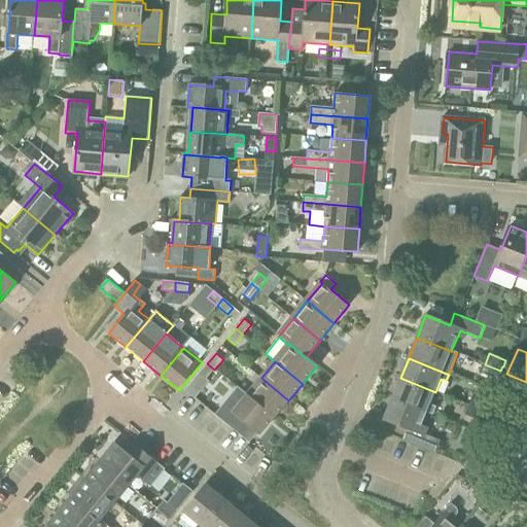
[(207,379),(214,370),(207,363),(185,391),(195,398),(209,382),(207,379)]
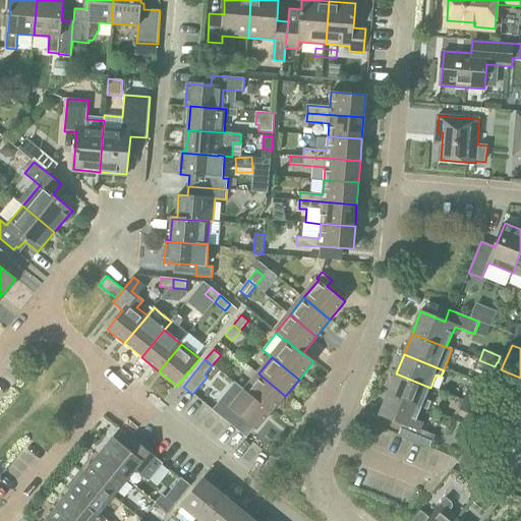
[(491,375),(495,366),(479,360),(475,369),(491,375)]
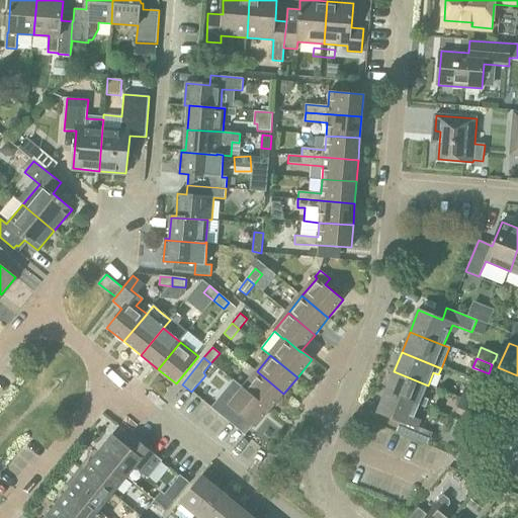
[(283,394),(257,371),(242,390),(269,412),(283,394)]
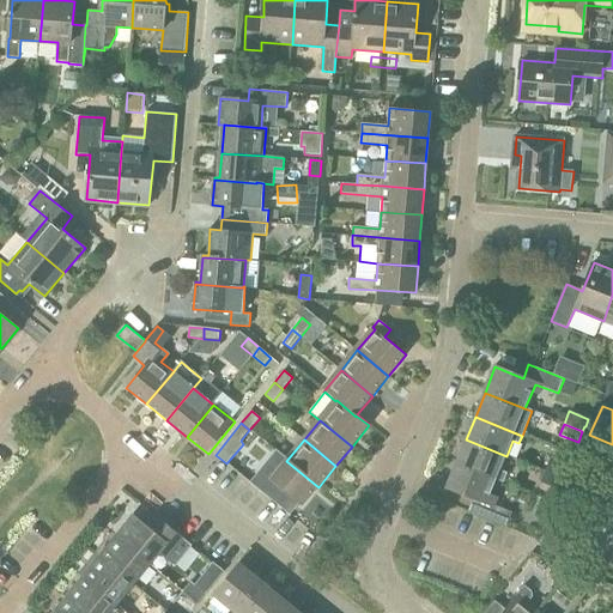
[(456,465),(497,480),(497,479),(503,483),(508,473),(501,471),(507,456),(466,439),(456,465)]
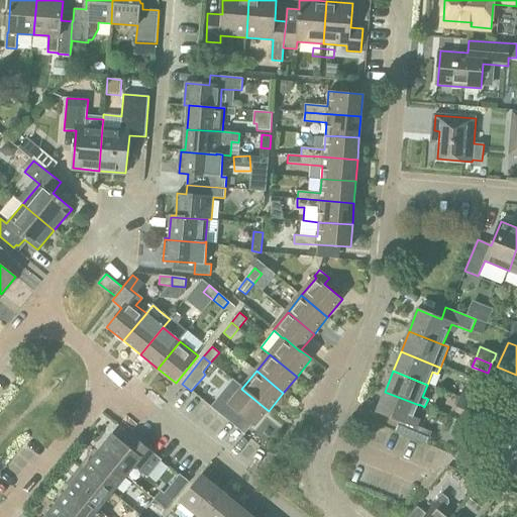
[(269,411),(241,389),(232,381),(211,407),(243,434),(251,425),(254,427),(269,411)]
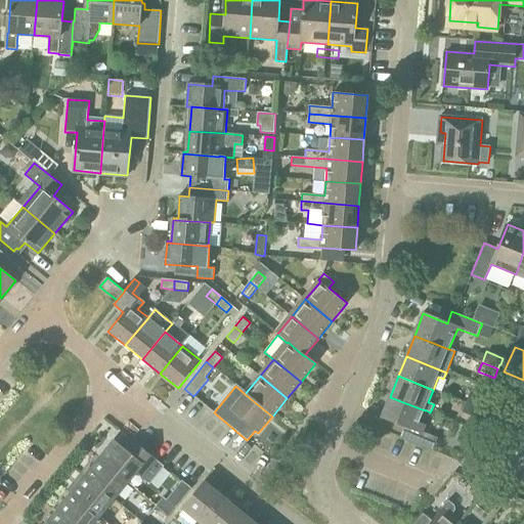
[(466,403),(482,409),(486,399),(470,392),(466,403)]
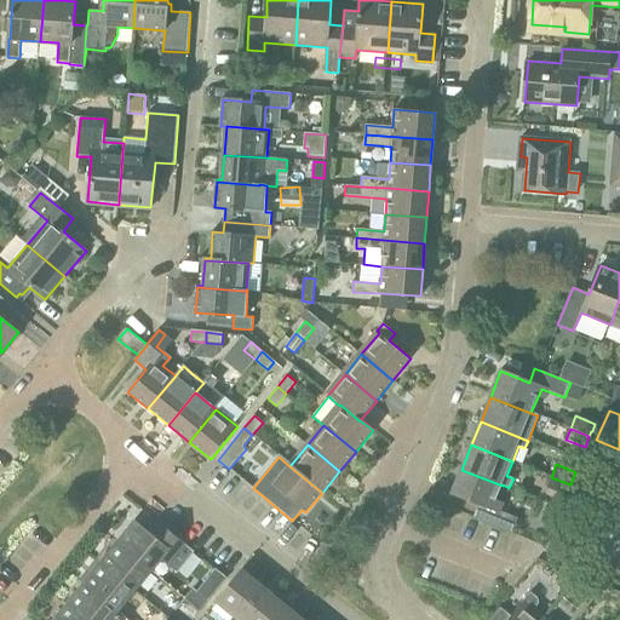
[(481,506),(475,521),(511,535),(517,520),(500,512),(504,505),(495,501),(503,486),(461,470),(451,494),(481,506)]
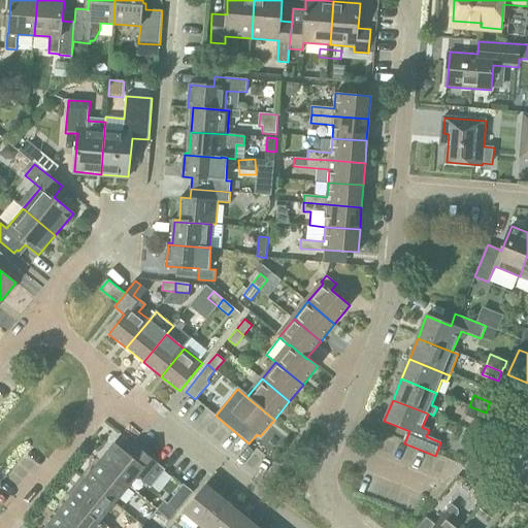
[(482,422),(486,413),(469,406),(465,416),(482,422)]
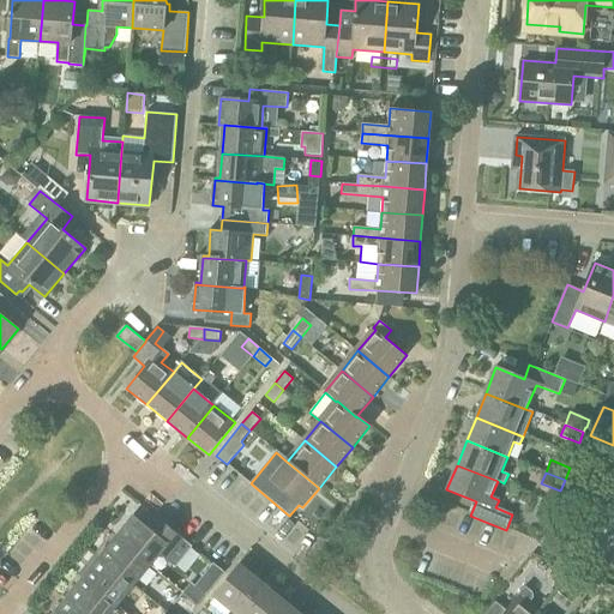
[(548,522),(555,503),(543,498),(536,517),(548,522)]
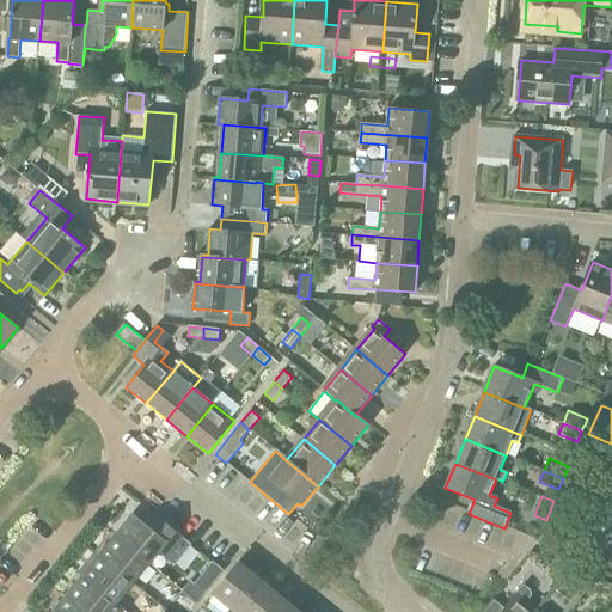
[(133,515),(115,537),(148,564),(158,552),(166,560),(183,539),(154,515),(146,526),(133,515)]
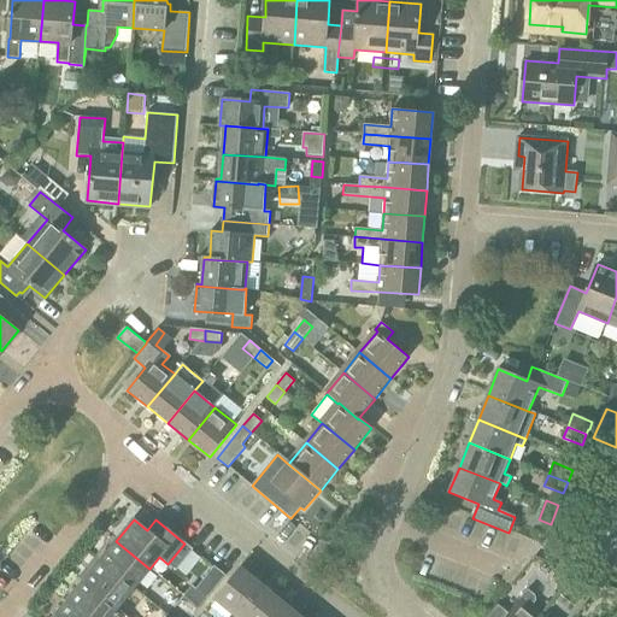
[(133,589),(150,569),(116,541),(99,562),(133,589)]
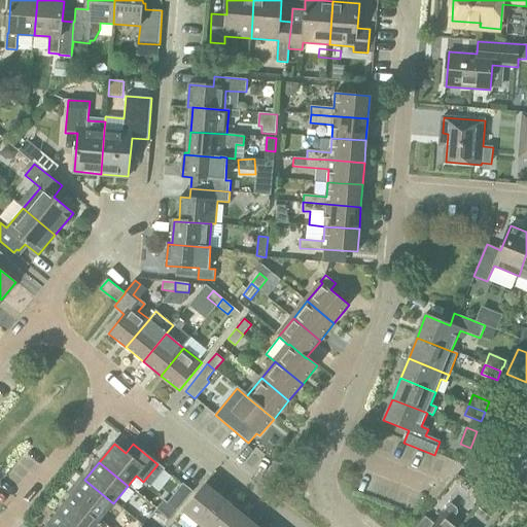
[(70,497),(99,521),(113,503),(84,480),(70,497)]
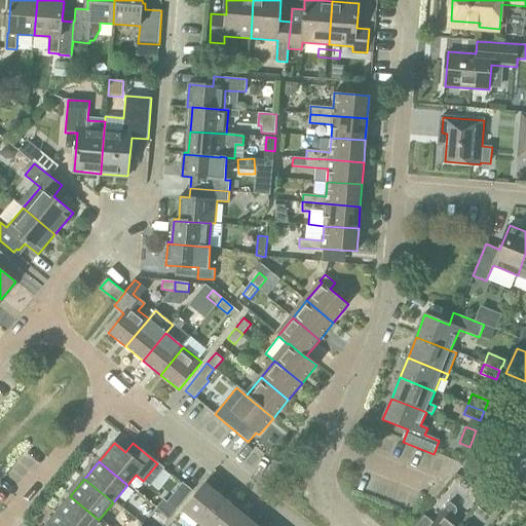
[(201,525),(223,498),(204,483),(182,511),(201,525)]
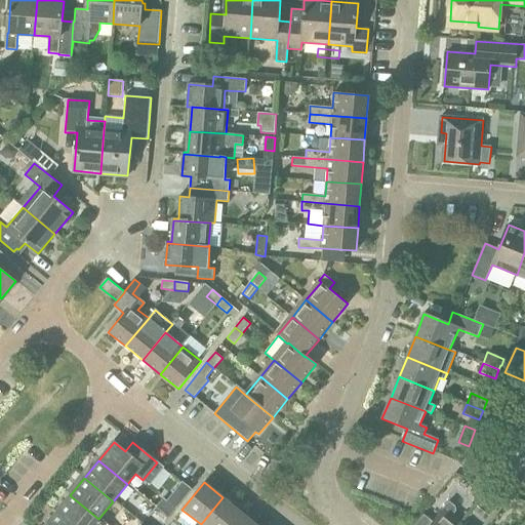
[(486,495),(489,488),(477,482),(473,490),(486,495)]
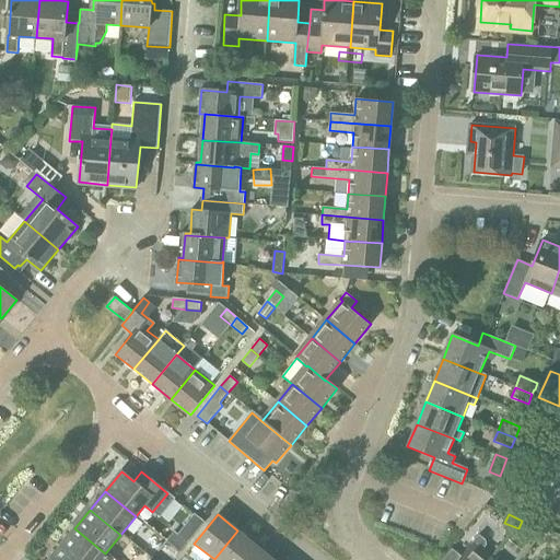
[(522,521),(518,528),(531,534),(534,525),(522,521)]
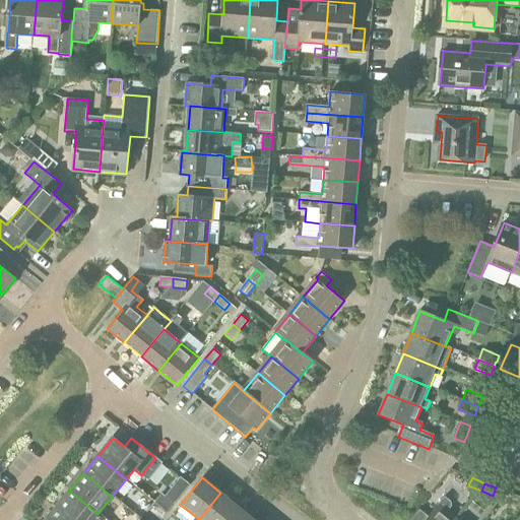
[(55,508),(69,519),(104,519),(98,514),(69,491),(55,508)]
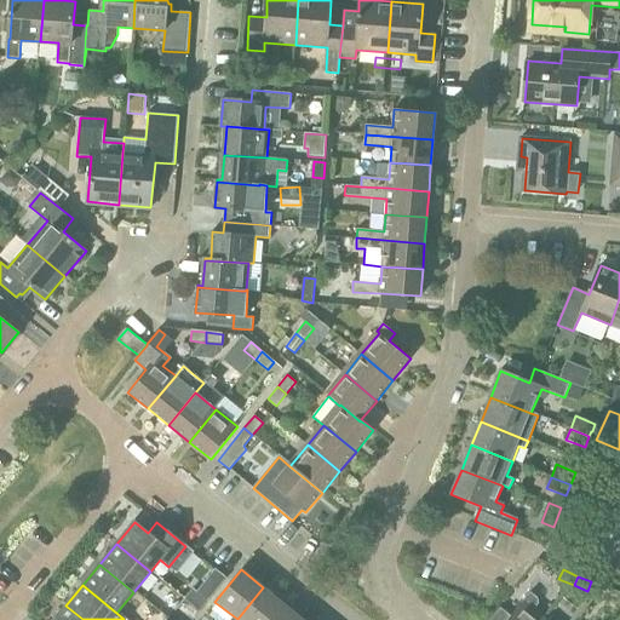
[(237,619),(271,619),(285,606),(263,587),(237,619)]
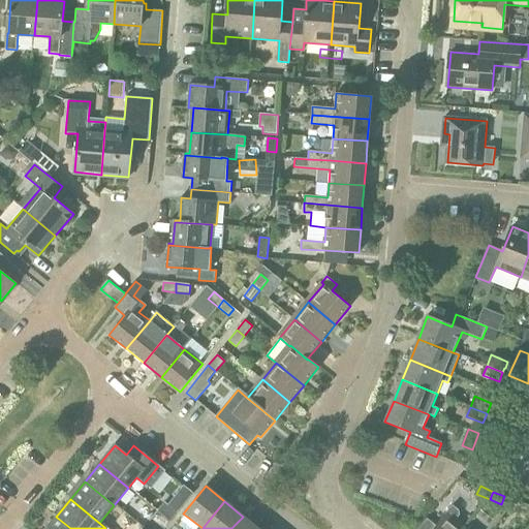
[(157,511),(170,522),(178,512),(164,502),(157,511)]
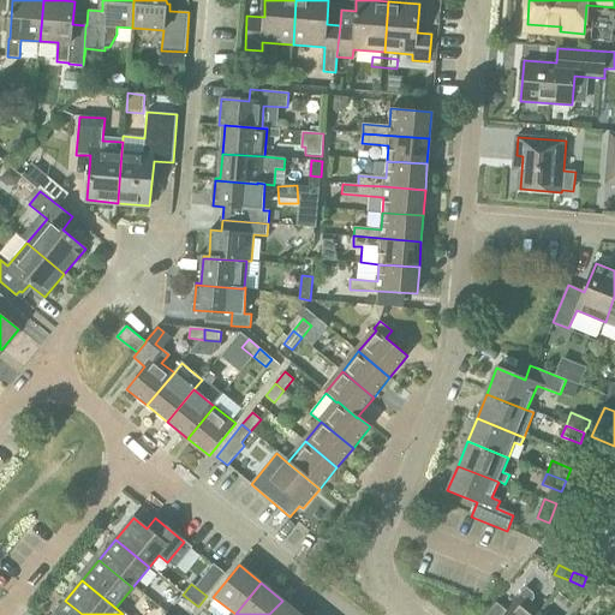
[(603,595),(614,598),(614,587),(607,585),(603,595)]
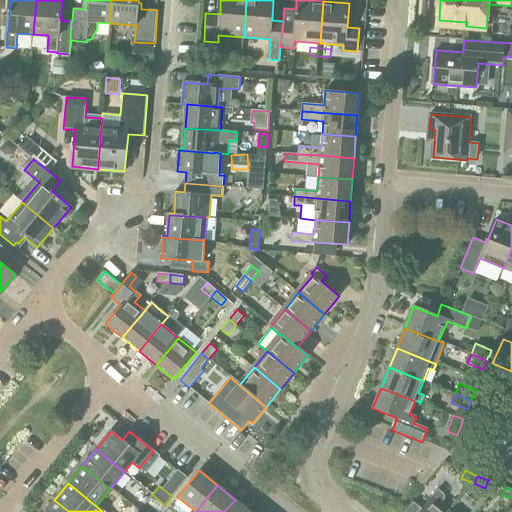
[(447,511),(449,510),(441,503),(445,498),(442,496),(443,494),(437,489),(431,496),(418,511),(447,511)]
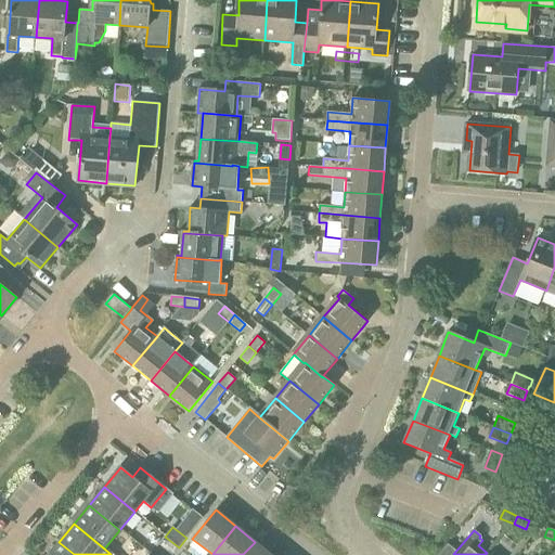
[(172,554),(179,547),(165,537),(159,544),(172,554)]
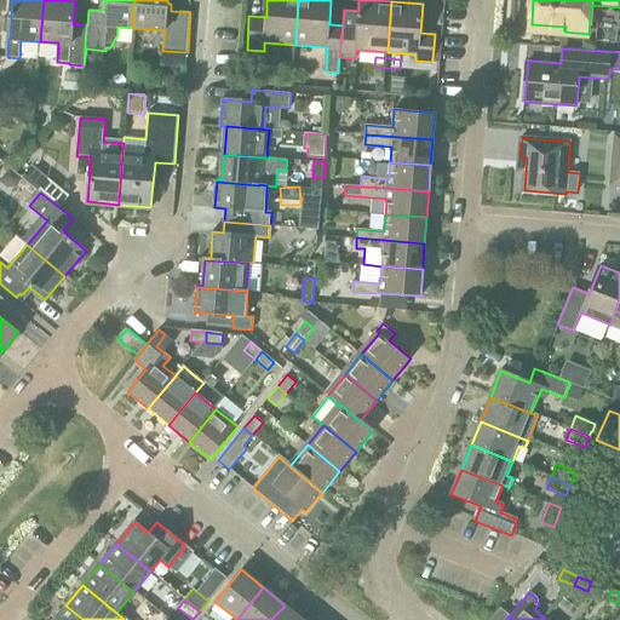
[(82,619),(65,606),(53,619),(82,619)]
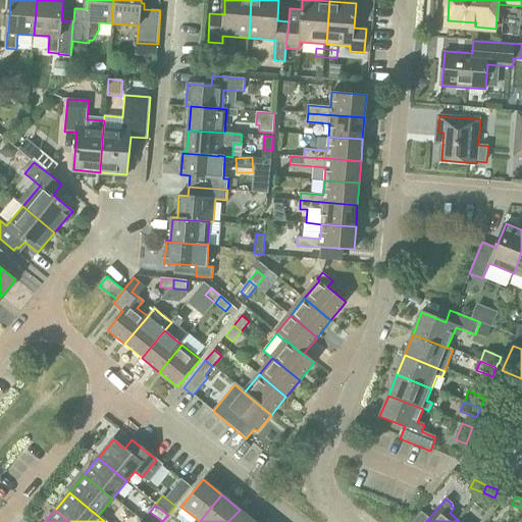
[(255,521),(240,510),(228,521),(255,521)]
